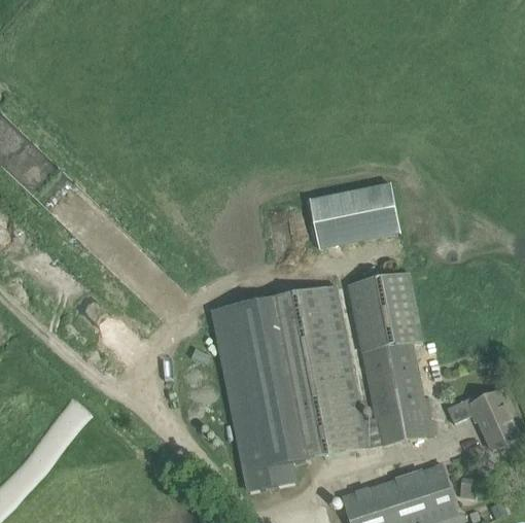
[(388,182),(308,199),(318,249),(398,234),(388,182)]
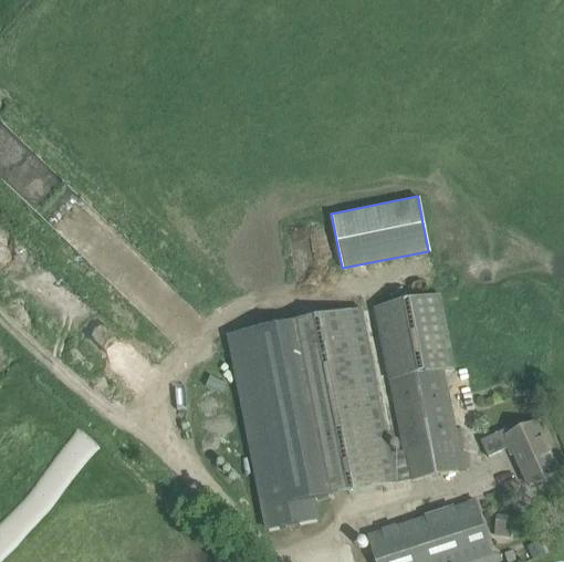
[(458,449),(453,428),(441,366),(455,363),(440,290),(373,303),(401,448),(388,451),(359,306),(292,321),(326,495),(467,466),(463,449),(458,449)]
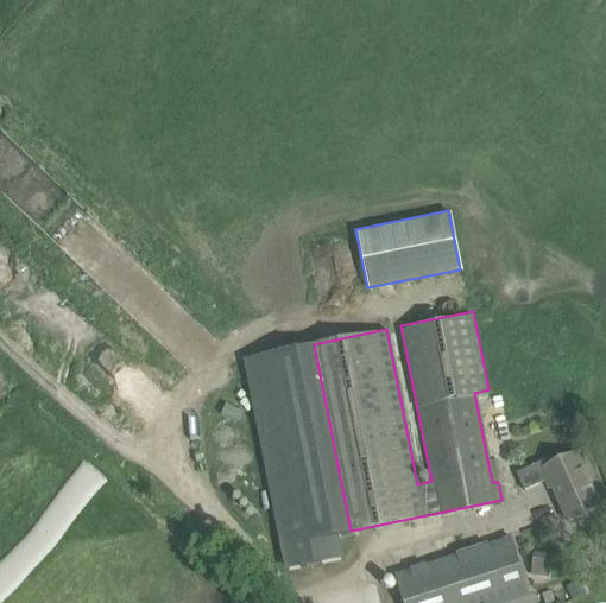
[(351,531),(314,344),(245,357),(286,566),(339,556),(334,533),(351,531)]
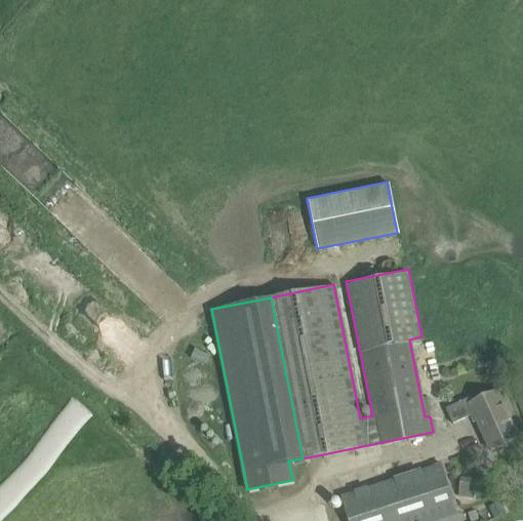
[(488,447),(508,439),(519,434),(496,383),(444,406),(451,422),(472,411),(488,447)]
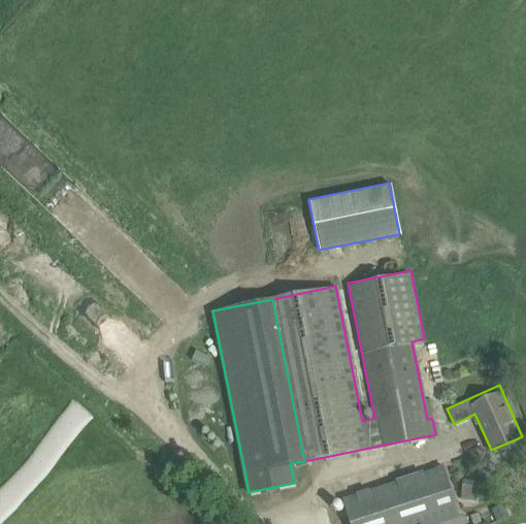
[(341,498),(349,523),(428,523),(458,514),(442,465),(341,498)]
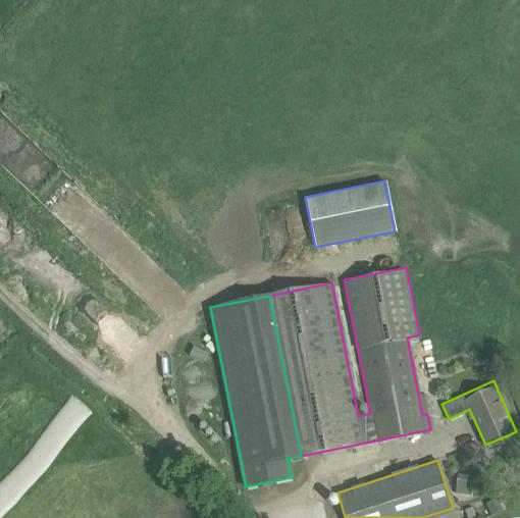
[(457,472),(454,490),(468,493),(471,474),(457,472)]
